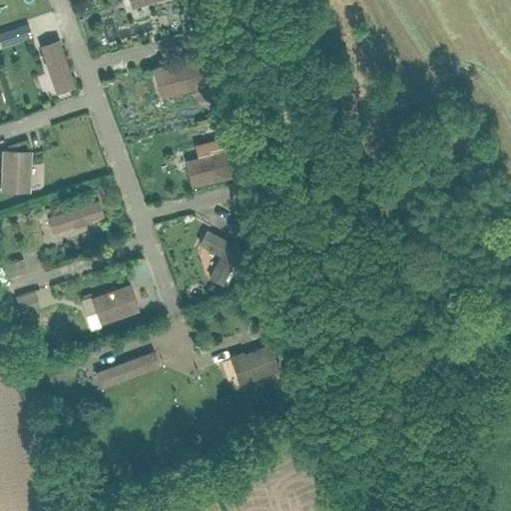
[(128,0),(132,10),(162,0),(128,0)]
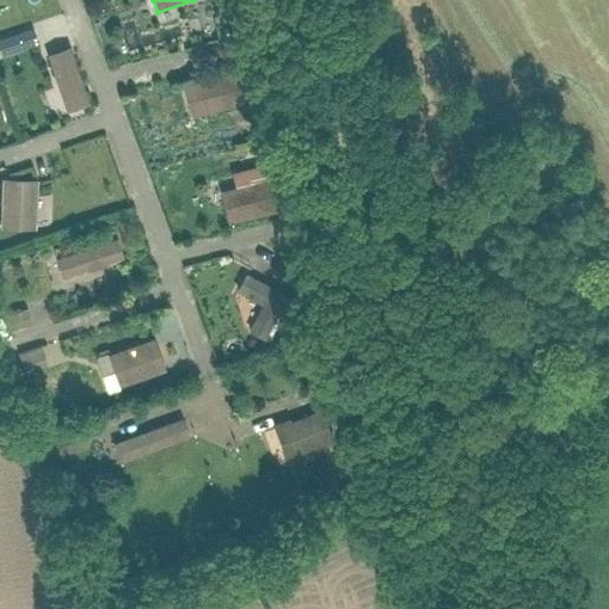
[(222,0),(227,17),(243,12),(239,0),(222,0)]
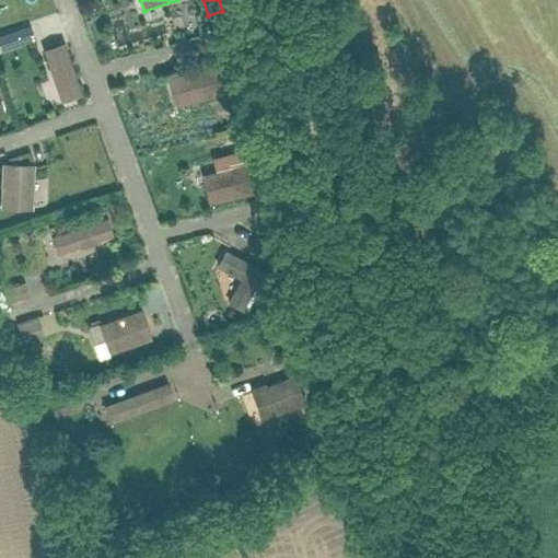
[(61,103),(83,96),(65,44),(43,51),(61,103)]
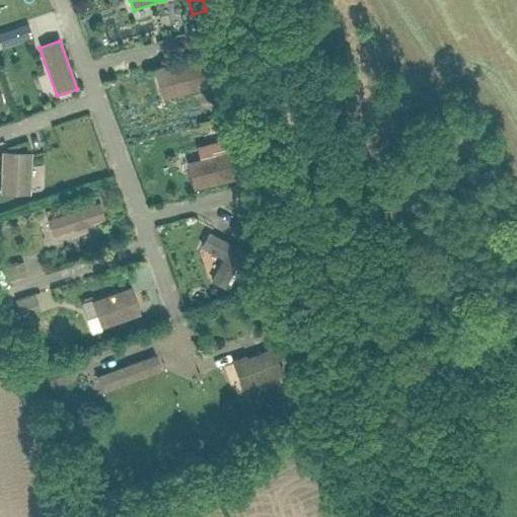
[(210,86),(204,62),(157,72),(163,97),(210,86)]
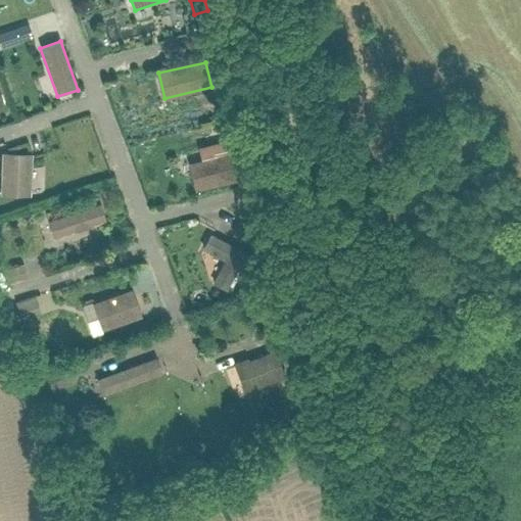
[(235,96),(217,101),(220,114),(239,109),(235,96)]
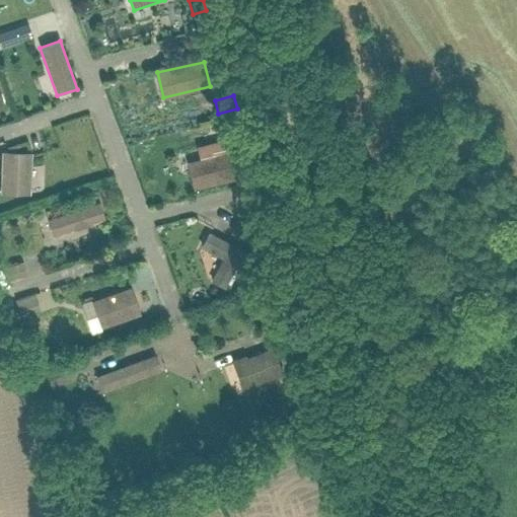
[(1,152),(0,195),(30,196),(32,154),(1,152)]
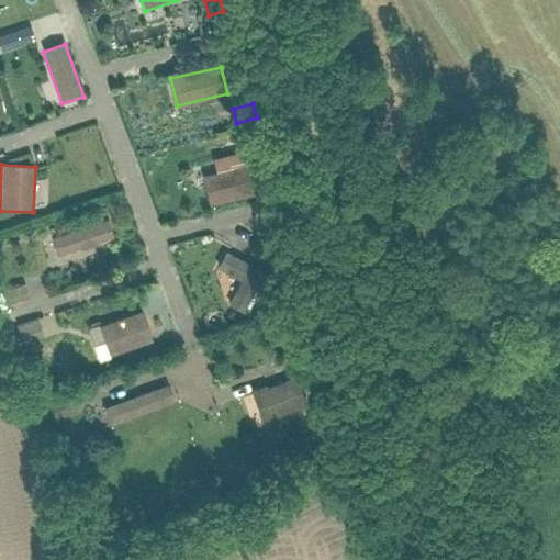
[(203,177),(211,206),(256,196),(249,166),(203,177)]
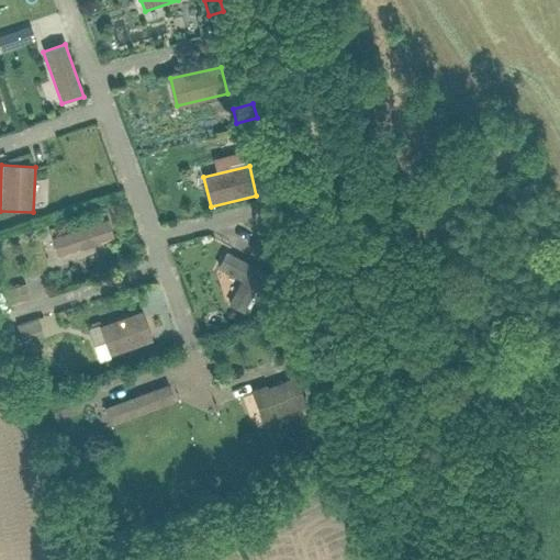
[(114,238),(108,222),(52,237),(57,257),(114,238)]
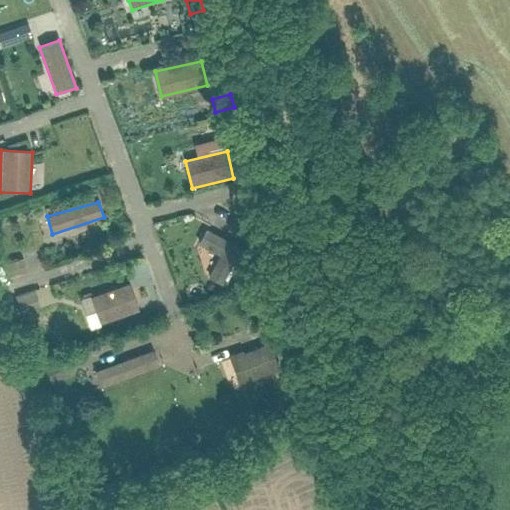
[(253,226),(239,219),(232,232),(246,240),(253,226)]
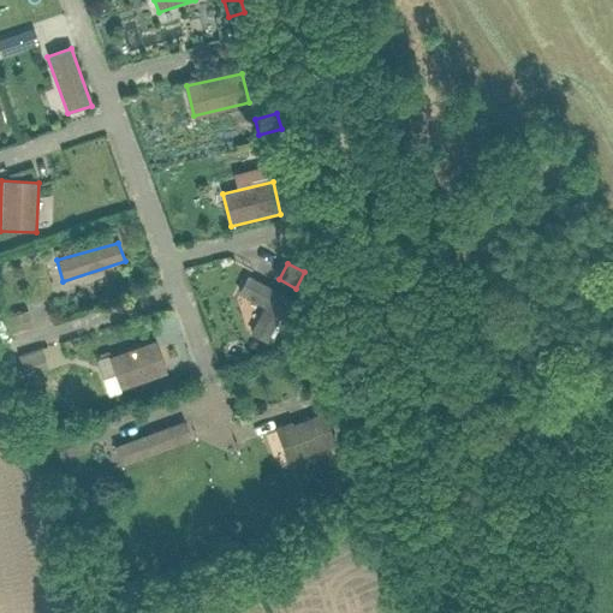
[(265,308),(250,335),(267,344),(291,298),(248,277),(238,296),(265,308)]
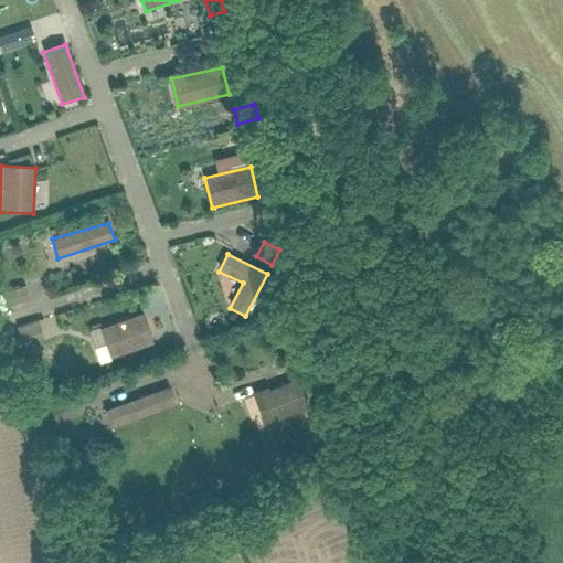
[(43,272),(45,285),(61,283),(59,269),(43,272)]
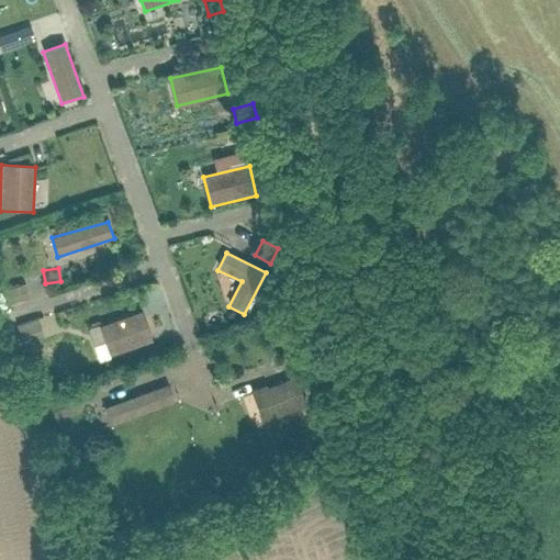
[(10,305),(23,301),(19,286),(6,290),(10,305)]
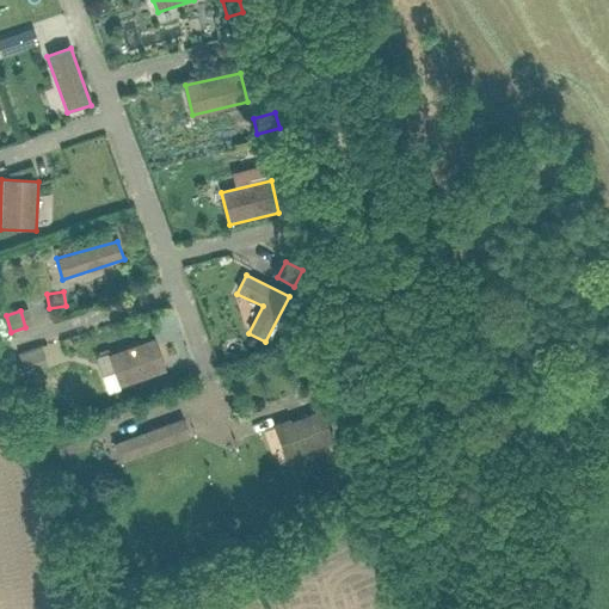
[(109,357),(120,388),(166,371),(155,339),(109,357)]
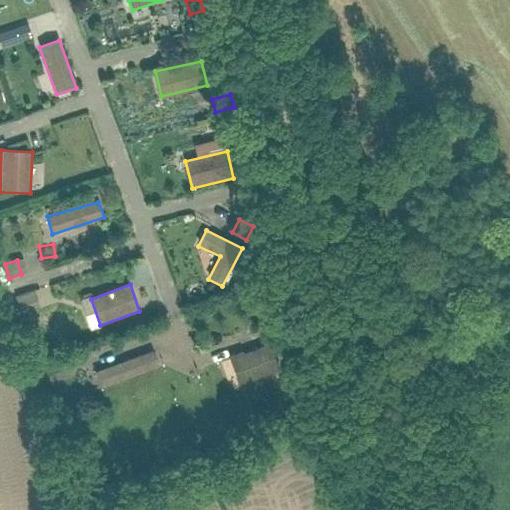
[(21,313),(34,309),(28,291),(15,296),(21,313)]
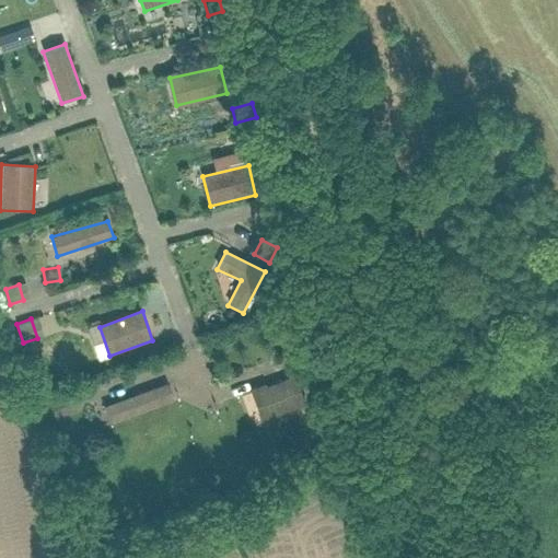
[(314,363),(307,348),(292,353),(299,369),(314,363)]
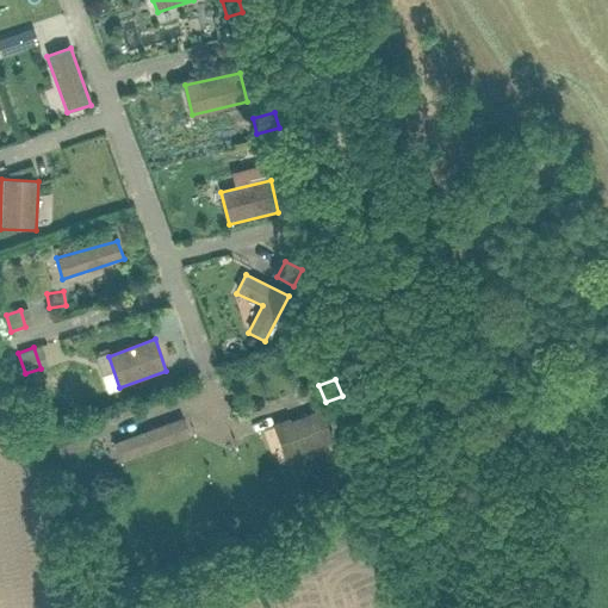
[(334,440),(323,408),(273,426),(284,457),(334,440)]
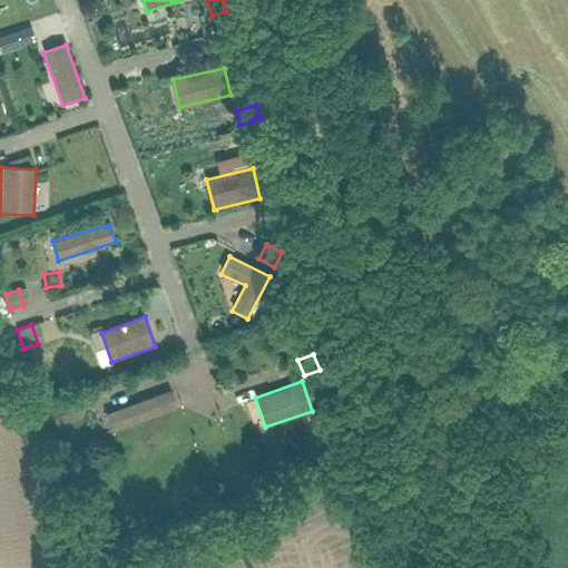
[(106,415),(111,433),(177,410),(170,391),(106,415)]
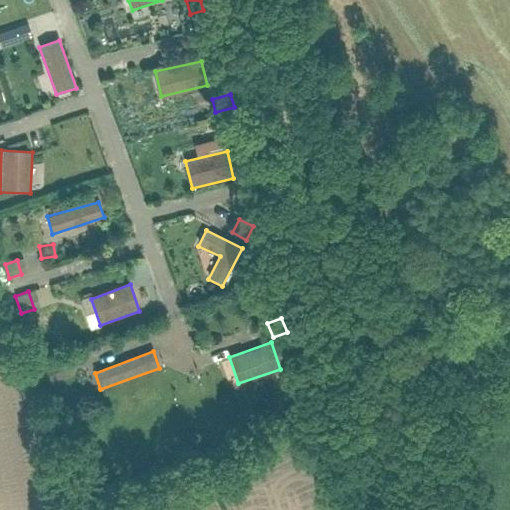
[(97,476),(106,470),(100,460),(91,465),(97,476)]
